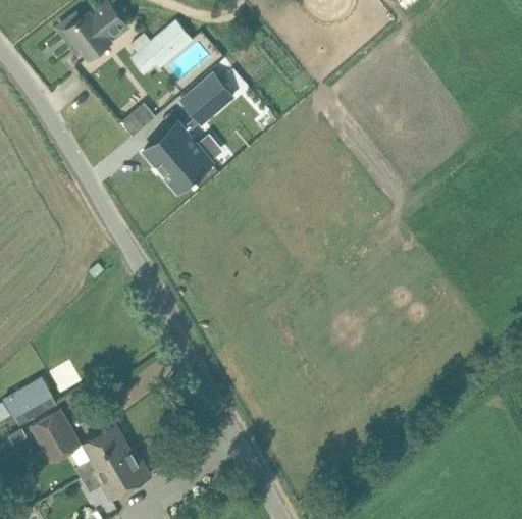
[(74,50),(79,46),(89,58),(127,28),(106,0),(104,0),(81,18),(76,14),(58,29),(74,50)]
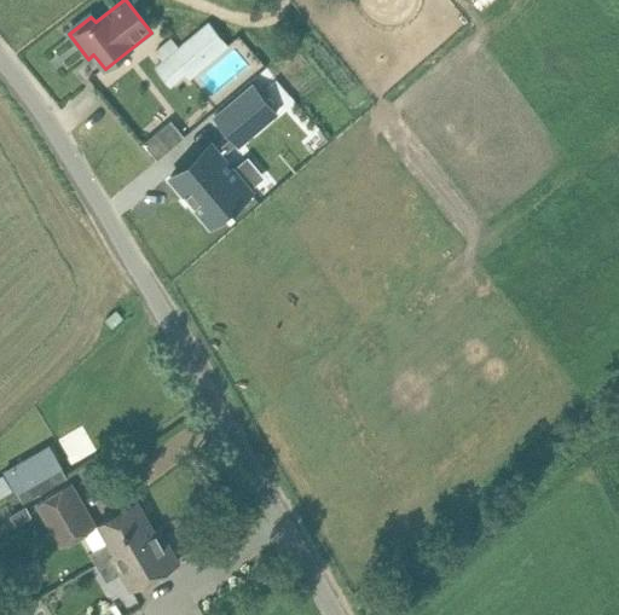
[(171,57),(190,80),(227,48),(209,25),(171,57)]
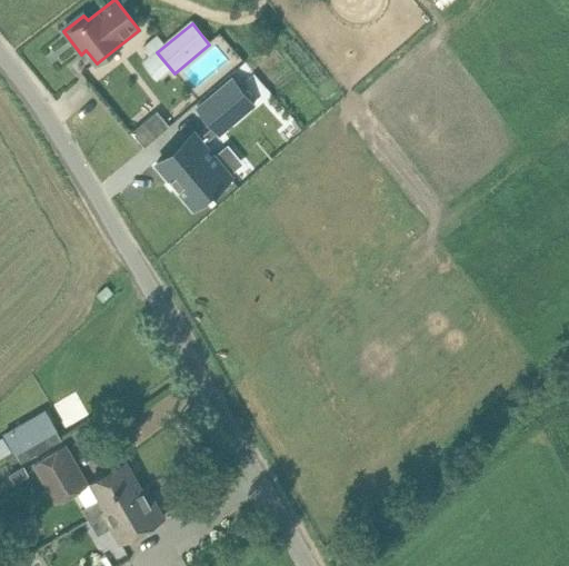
[(232,80),(198,110),(213,128),(218,135),(219,136),(255,107),(232,80)]
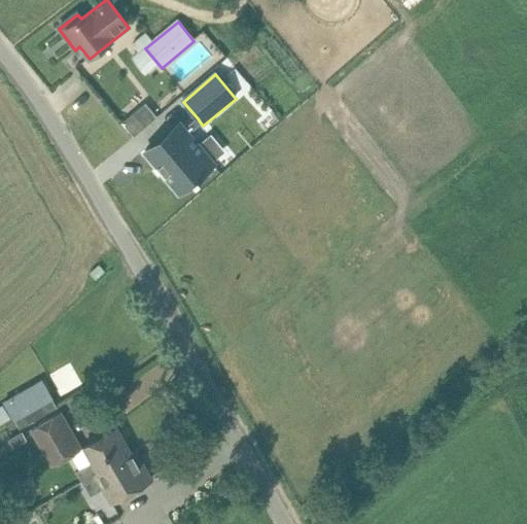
[(126,118),(133,135),(156,125),(149,108),(126,118)]
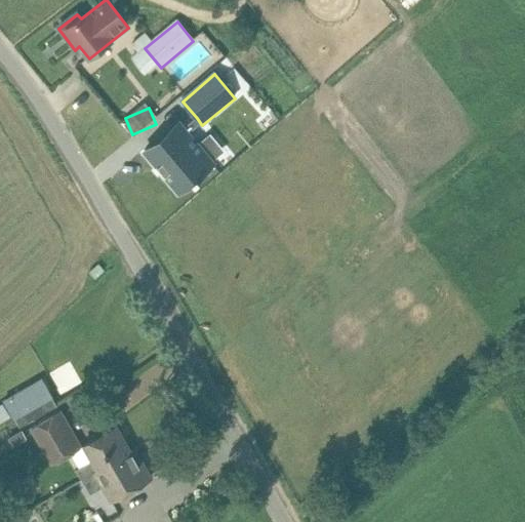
[(178,123),(144,151),(179,193),(195,181),(196,182),(200,178),(199,176),(213,164),(212,162),(198,145),(189,134),(184,129),(178,123)]
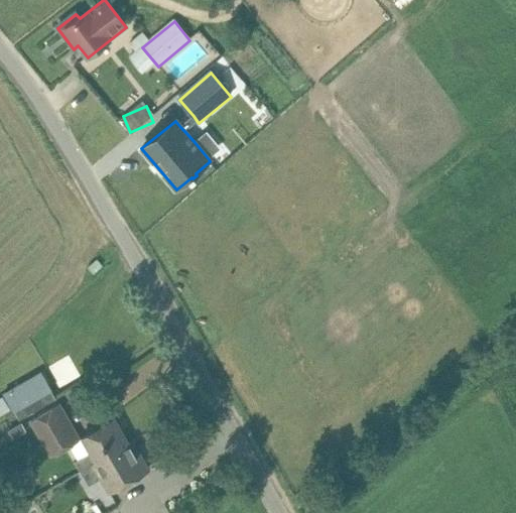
[(97,261),(88,269),(93,274),(102,267),(97,261)]
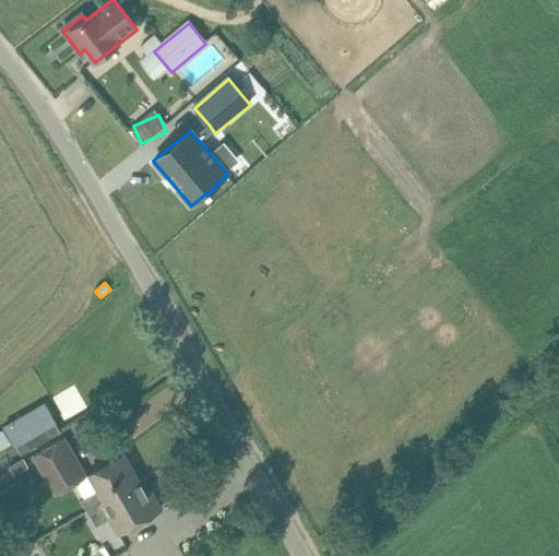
[(46,405),(4,429),(16,451),(18,450),(22,458),(61,436),(57,427),(58,427),(46,405)]
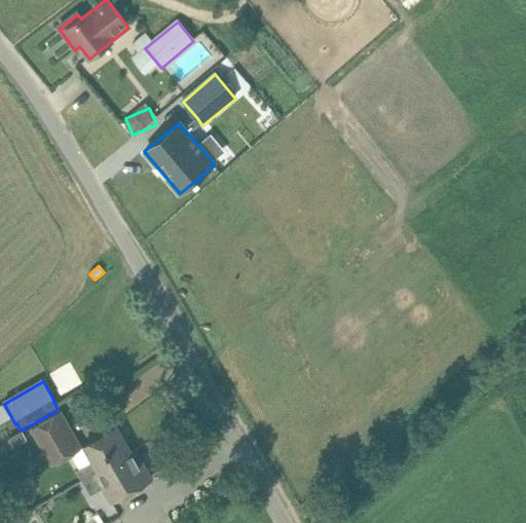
[(83,448),(62,411),(31,430),(52,465),(83,448)]
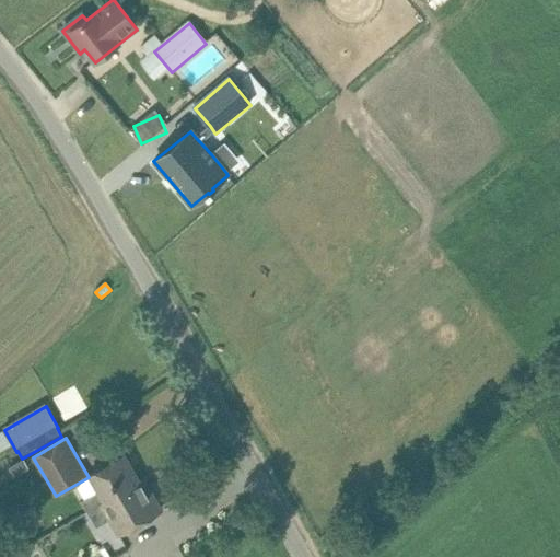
[(82,502),(95,526),(111,518),(120,534),(161,511),(143,482),(139,484),(124,456),(91,475),(101,491),(82,502)]
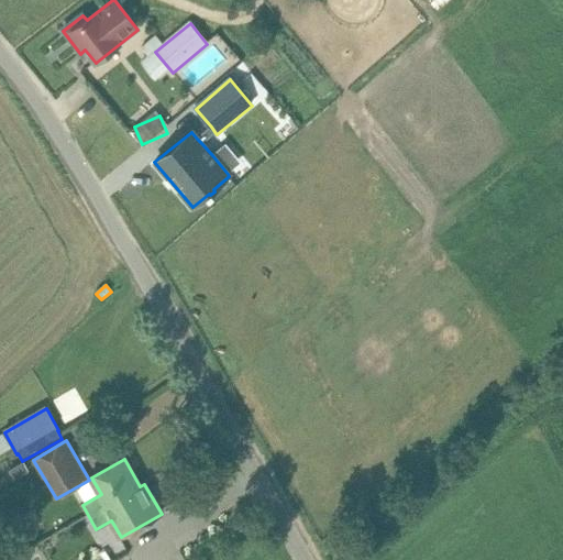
[(24,464),(11,473),(15,481),(17,482),(30,474),(25,465),(24,464)]
